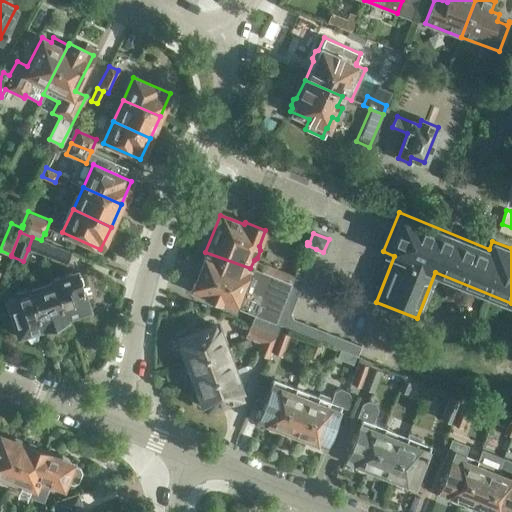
[(48,243),(41,240),(32,237),(28,249),(43,255),(48,243)]
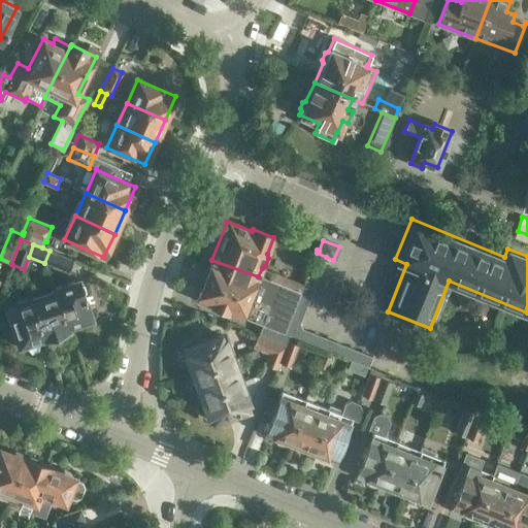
[(50,251),(44,263),(68,272),(72,259),(50,251)]
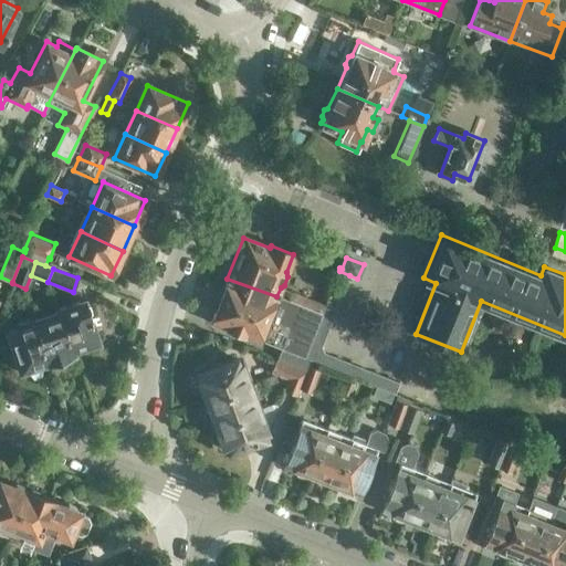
[(305,371),(307,365),(310,359),(304,357),(321,314),(276,296),(227,279),(211,321),(276,346),(272,358),(275,359),(292,366),(305,371)]
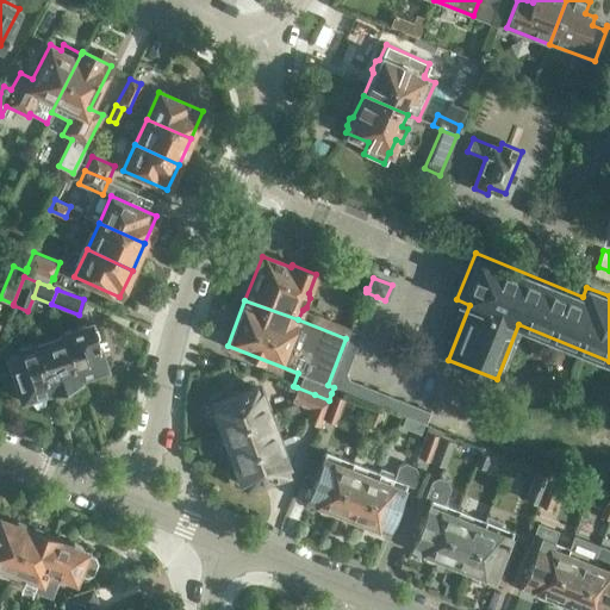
[(61,334),(63,338),(78,378),(105,367),(91,323),(61,334)]
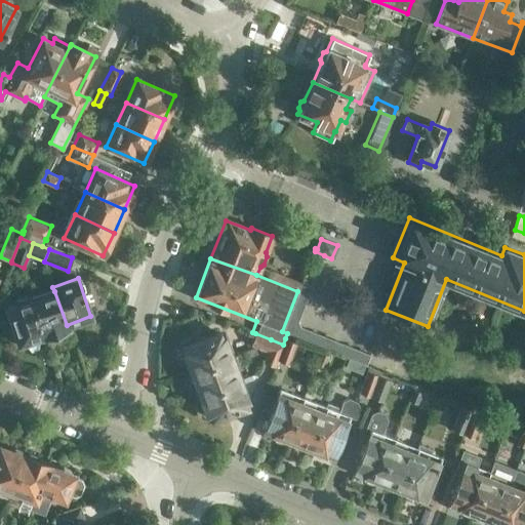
[(54,291),(31,299),(43,335),(68,327),(67,325),(54,291)]
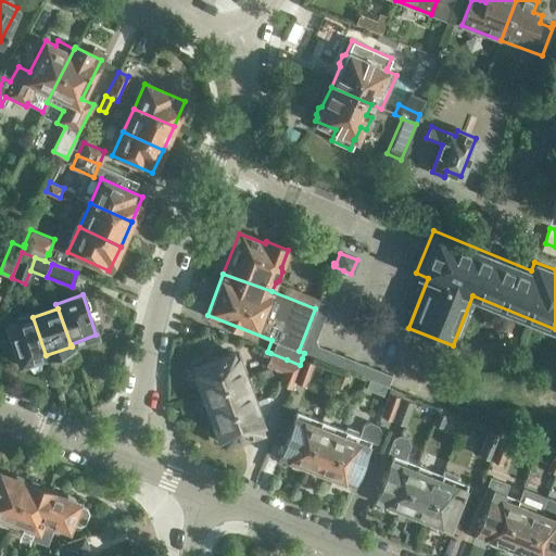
[(46,355),(33,317),(32,314),(14,319),(15,323),(8,325),(21,364),(46,355)]
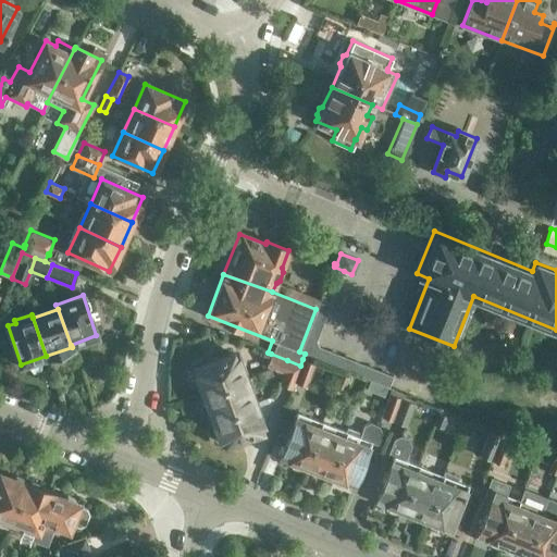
[(195,368),(205,393),(243,379),(233,353),(195,368)]
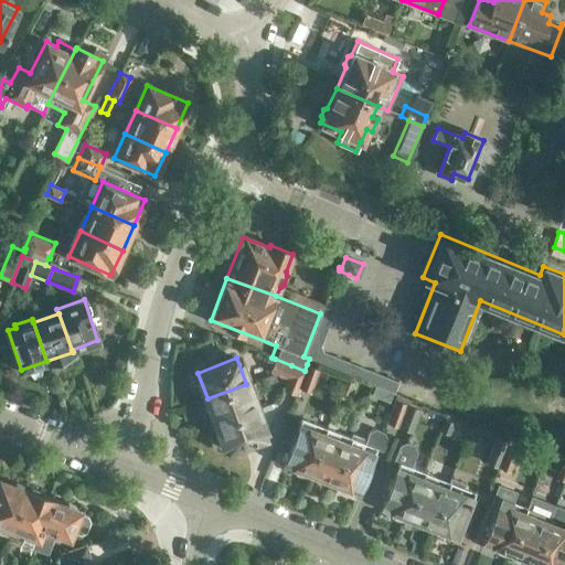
[(269,372),(286,379),(291,365),(275,359),(269,372)]
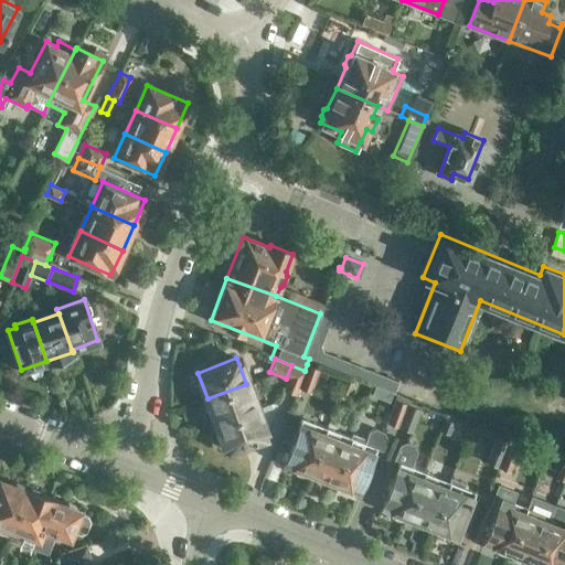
[(305,371),(298,386),(311,392),(320,370),(307,364),(305,371)]
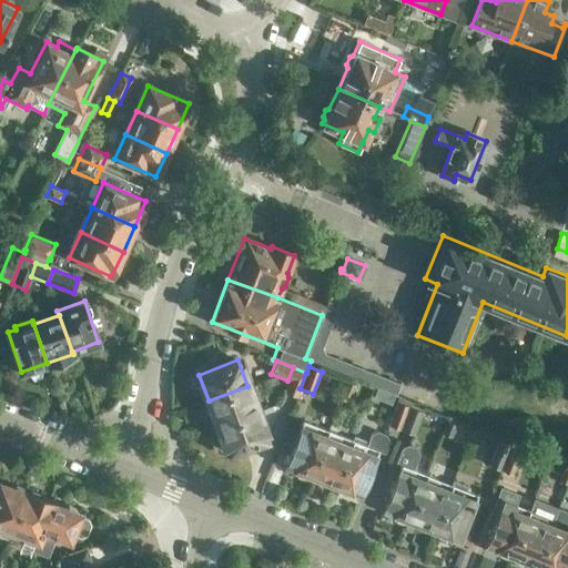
[(296,396),(300,388),(306,373),(293,367),(287,381),(284,391),(296,396)]
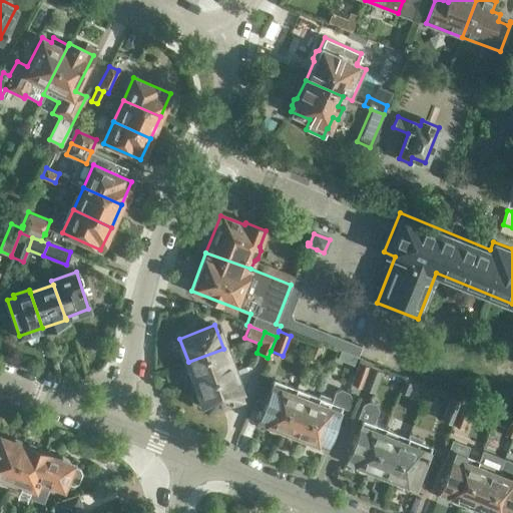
[(309,355),(317,359),(322,347),(314,344),(309,355)]
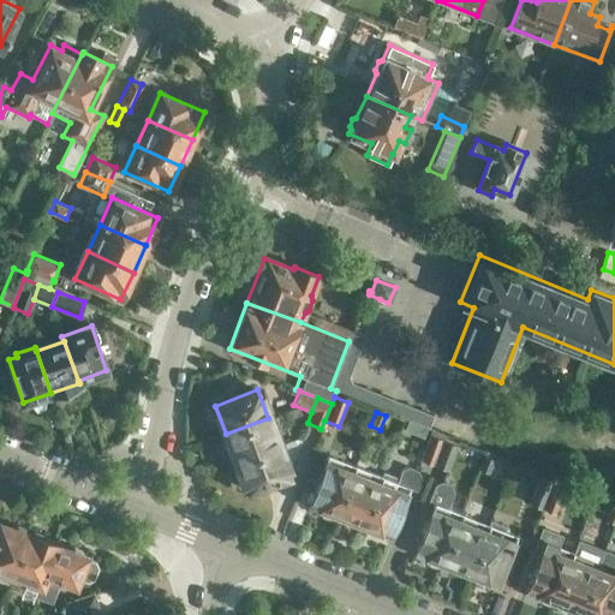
[(268,418),(226,434),(237,461),(279,446),(268,418)]
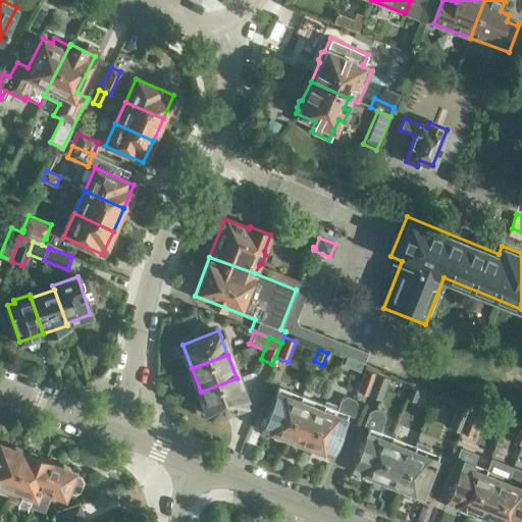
[(347,355),(343,364),(360,371),(363,361),(347,355)]
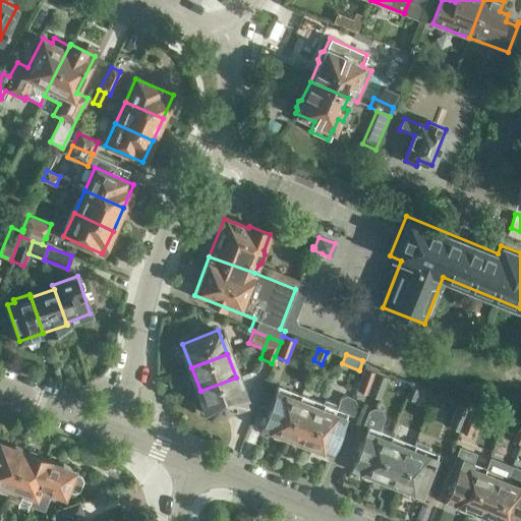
[(357,389),(367,393),(378,367),(366,363),(357,389)]
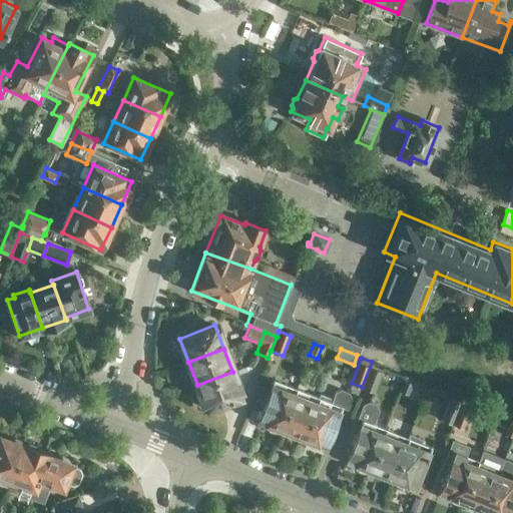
[(372,362),(362,387),(374,391),(382,370),(371,366),(372,363),(372,362)]
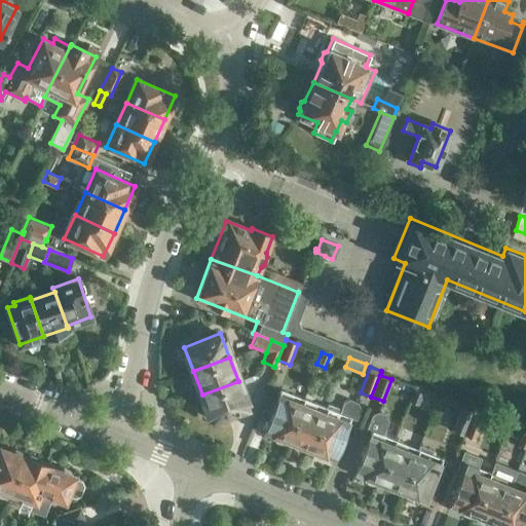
[(238,381),(202,395),(212,420),(248,406),(238,381)]
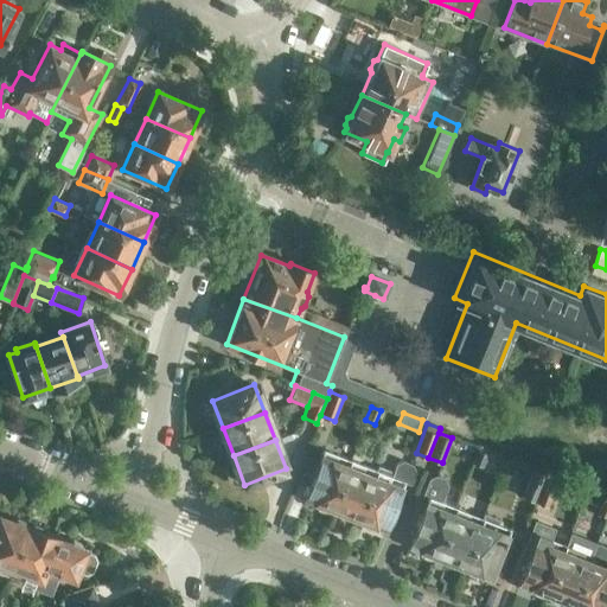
[(473,462),(481,466),(489,452),(480,448),(473,462)]
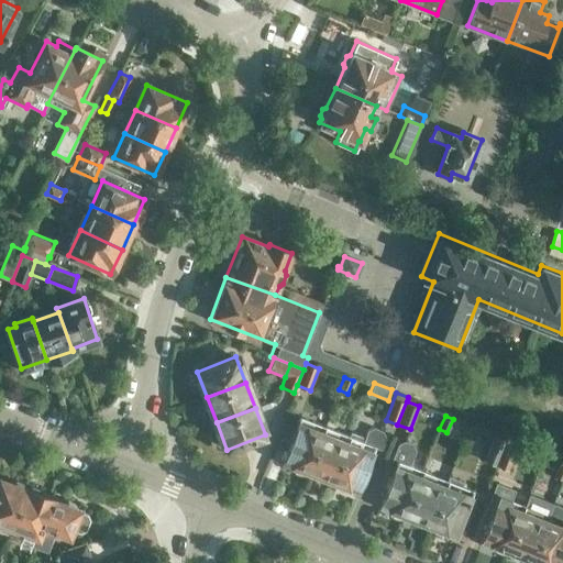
[(300,417),(282,461),(307,471),(324,426),(323,426),(300,417)]
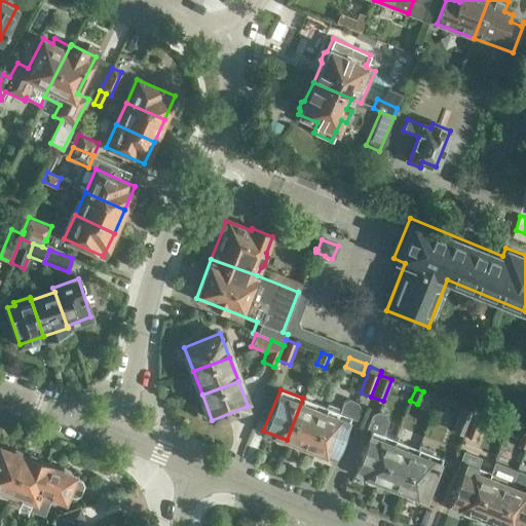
[(303,398),(287,440),(310,449),(326,409),(327,408),(314,403),(303,398)]
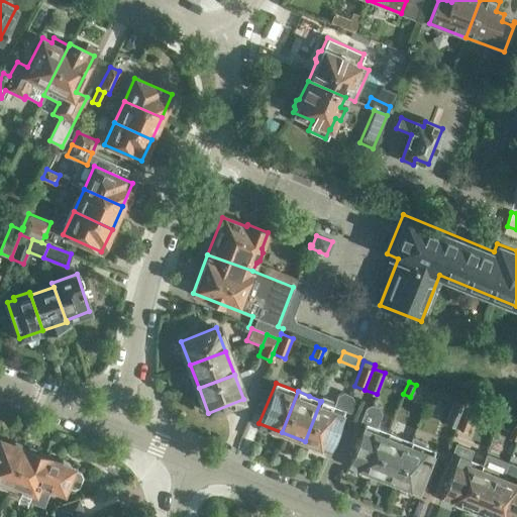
[(320,402),(305,441),(328,450),(343,410),(350,413),(354,402),(352,395),(343,392),(337,395),(334,402),(322,397),(320,402)]
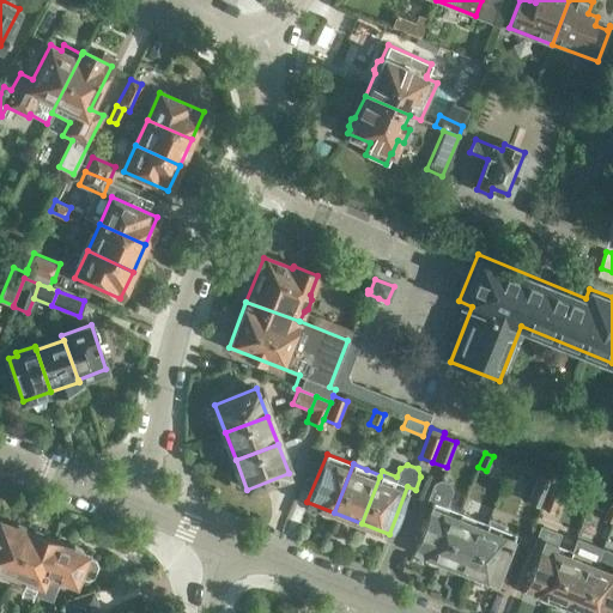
[(528,501),(540,505),(550,480),(538,475),(528,501)]
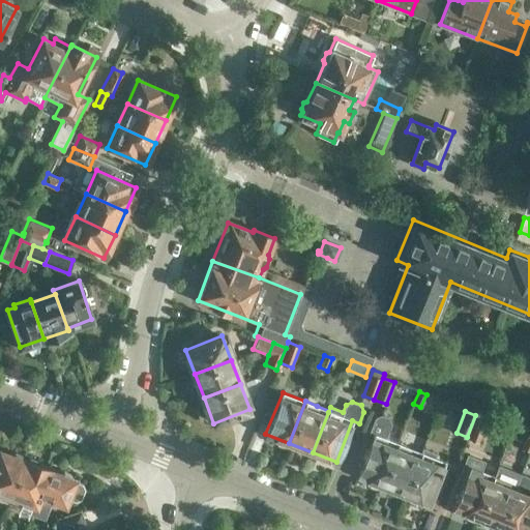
[(358,476),(380,484),(398,442),(385,438),(390,424),(387,418),(380,415),(374,418),(369,434),(374,436),(358,476)]
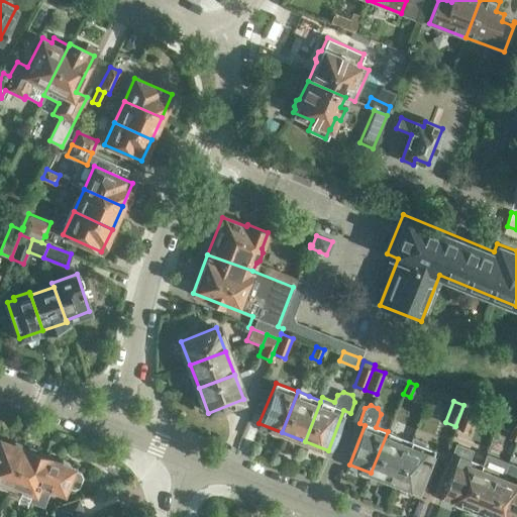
[(463,405),(455,426),(469,430),(476,410),(463,405)]
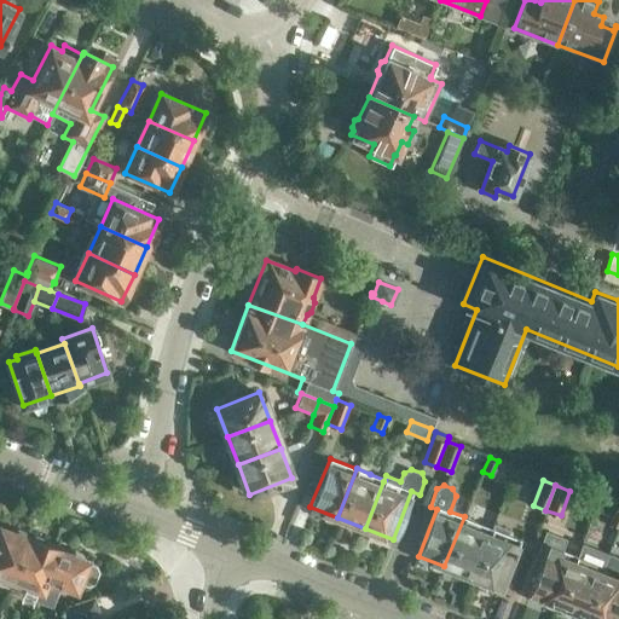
[(444,566),(473,577),(493,525),(489,533),(474,528),(478,521),(464,516),(444,566)]
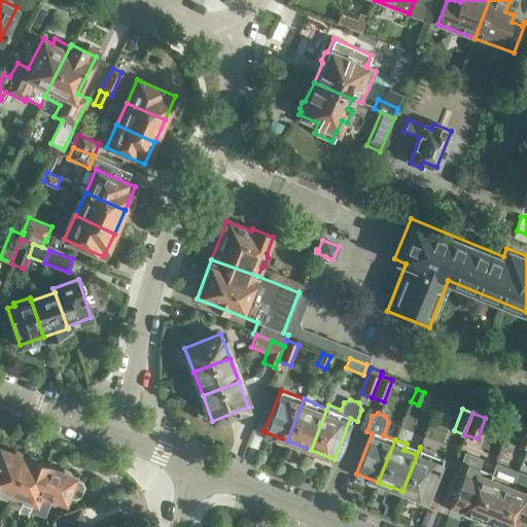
[(420,447),(402,491),(425,500),(442,458),(432,455),(433,452),(420,447)]
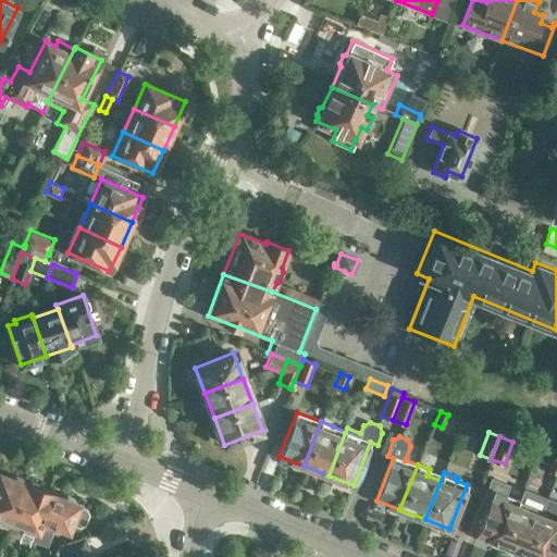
[(0,522),(10,527),(26,484),(0,473),(0,522)]
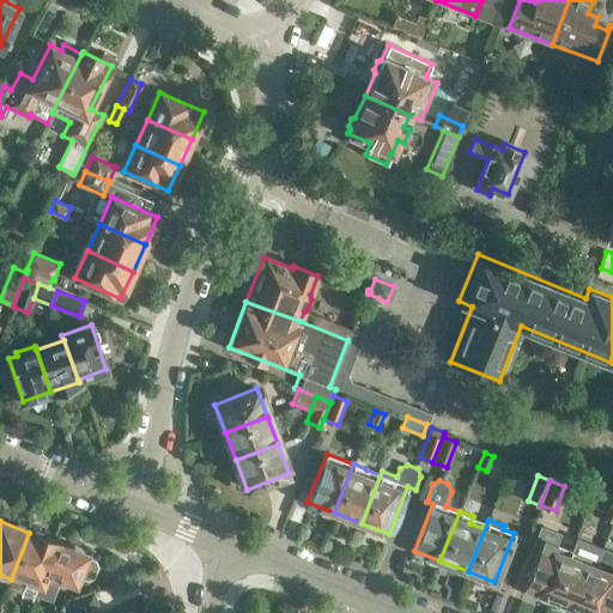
[(538,554),(525,588),(552,599),(569,556),(553,550),(560,532),(540,525),(529,552),(538,554)]
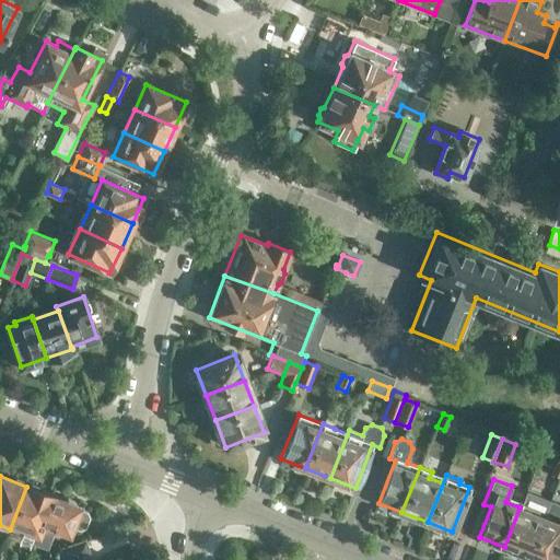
[(10,529),(35,539),(51,496),(26,487),(10,529)]
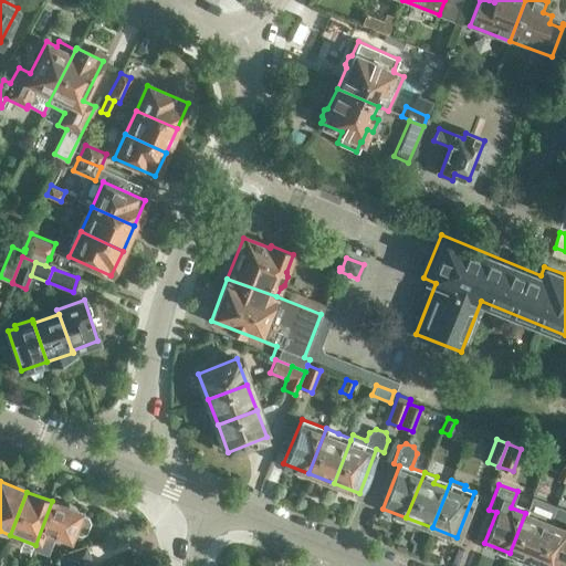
[(525,513),(510,553),(534,562),(552,517),(543,514),(546,505),(531,500),(526,513),(525,513)]
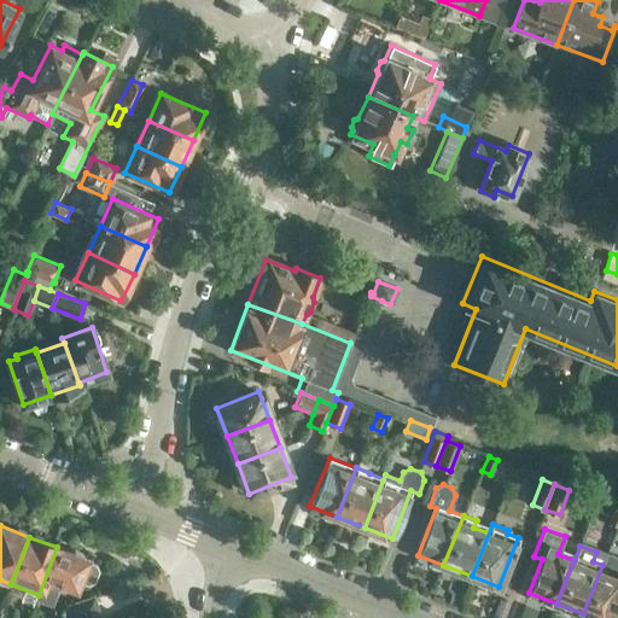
[(57,547),(39,595),(48,599),(56,582),(76,589),(80,579),(88,582),(94,579),(99,569),(97,563),(57,547)]
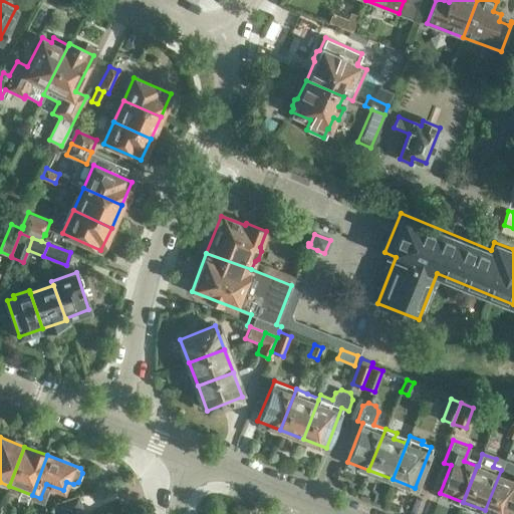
[(501,470),(485,510),(494,513),(510,513),(513,504),(513,462),(505,459),(501,470)]
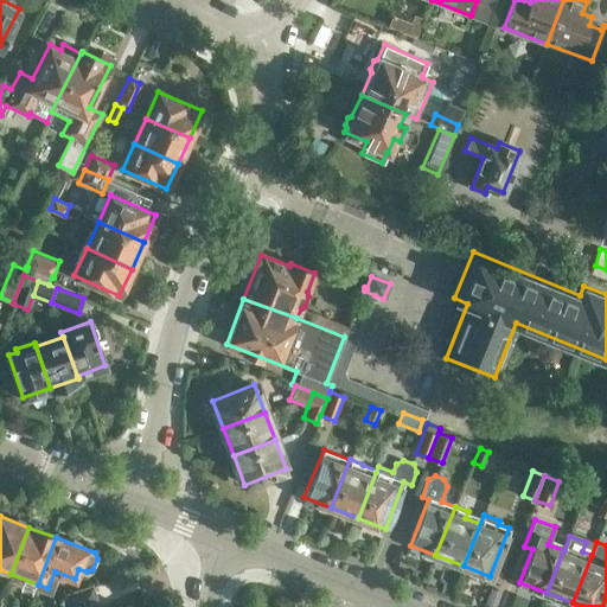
[(129,606),(127,606),(88,606),(88,605),(97,601),(94,586),(66,595),(61,606),(129,606)]
